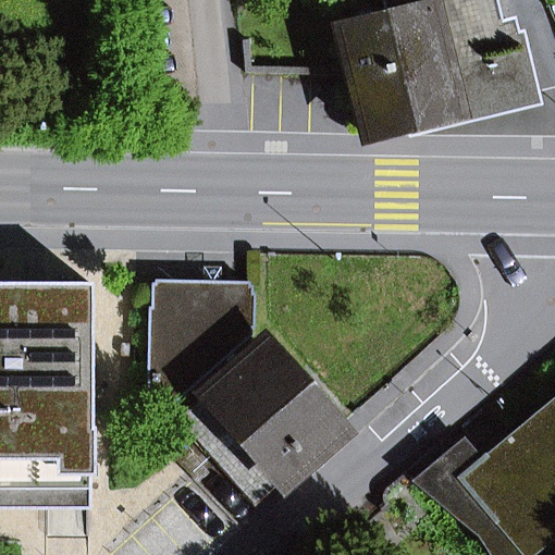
[(385,0),(389,13),(341,25),(368,135),(540,93),(525,31),(506,35),(497,0),(385,0)]
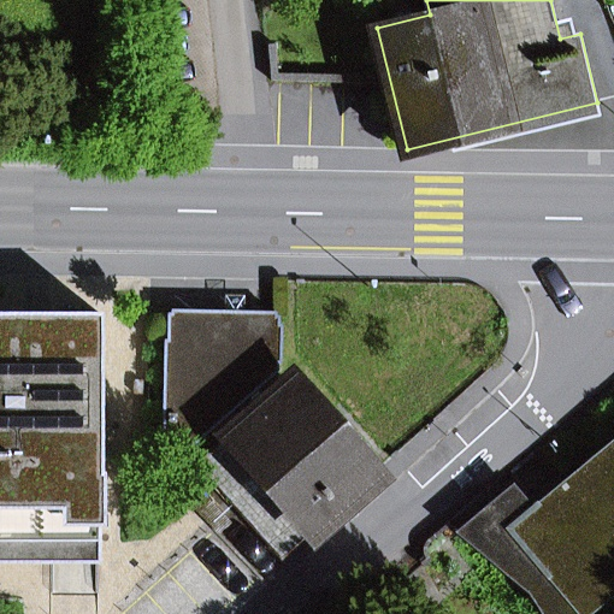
[(101,311),(0,311),(0,537),(57,538),(57,508),(65,508),(64,474),(101,474),(101,311)]
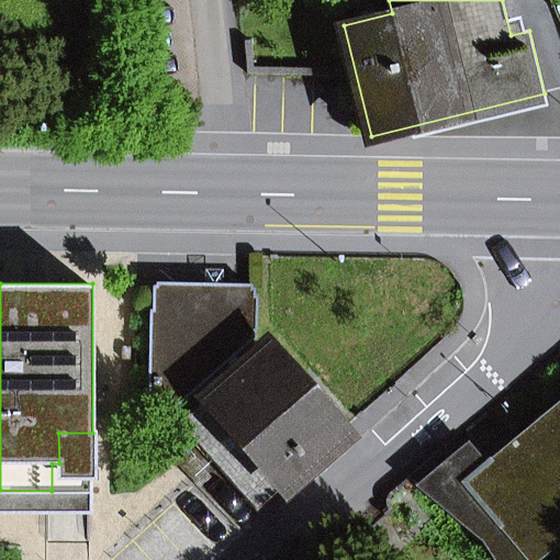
[(155,286),(153,412),(171,412),(256,338),(256,288),(155,286)]
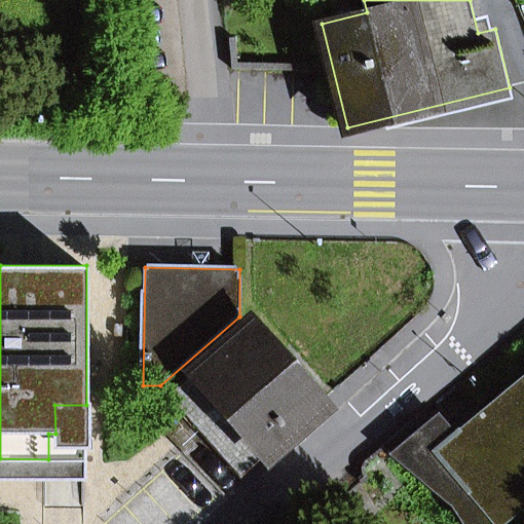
[(173,396),(244,475),(321,405),(290,371),(298,365),(289,353),(282,361),(251,327),(173,396)]
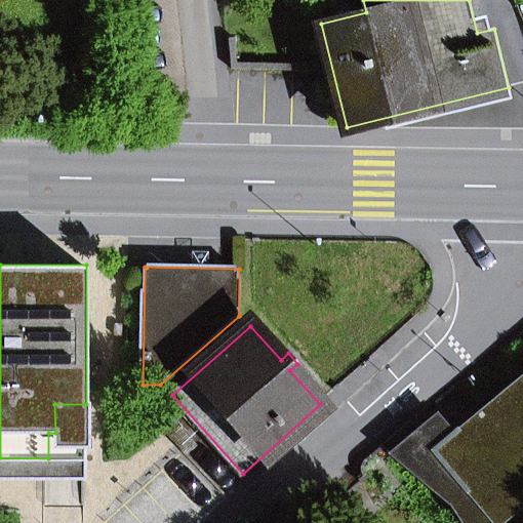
[(501,522),(522,505),(522,379),(454,438),(438,451),(457,474),(437,490),(453,505),(465,522),(501,522)]
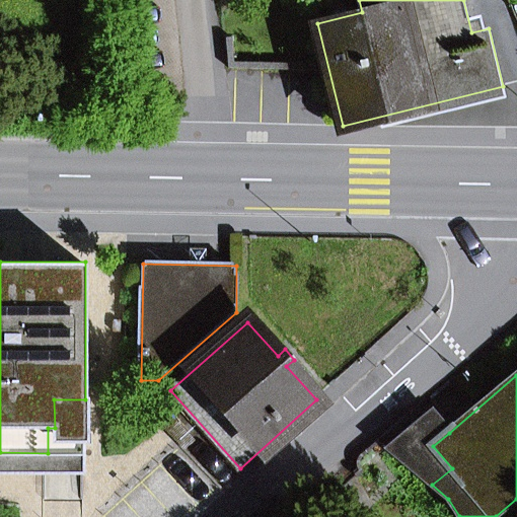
[(85,473),(85,399),(54,399),(55,428),(48,428),(48,453),(0,452),(0,472),(63,473),(85,473)]
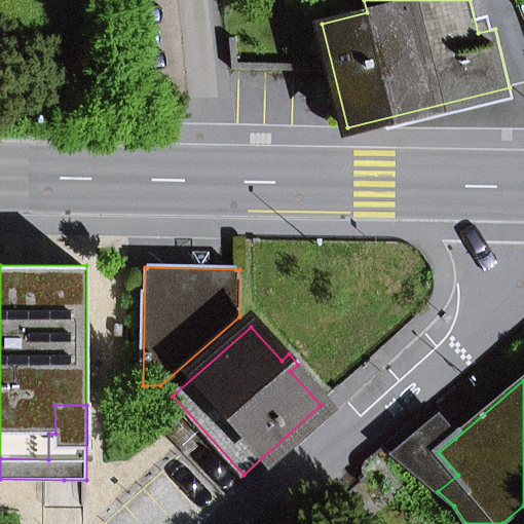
[(159,422),(189,453),(199,443),(170,412),(159,422)]
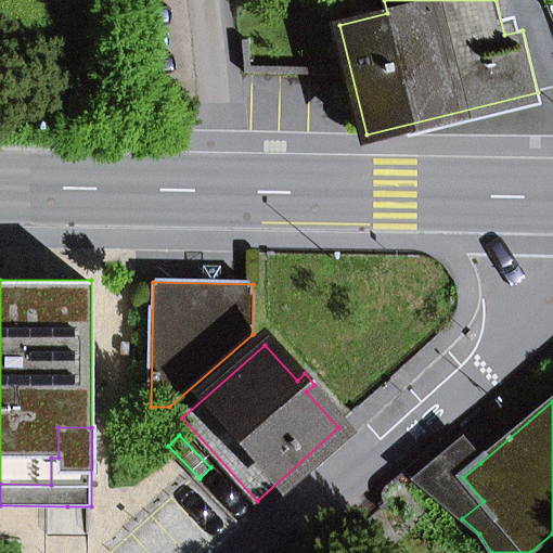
[(413,479),(462,518),(484,501),(463,477),(480,463),(463,441),(413,479)]
